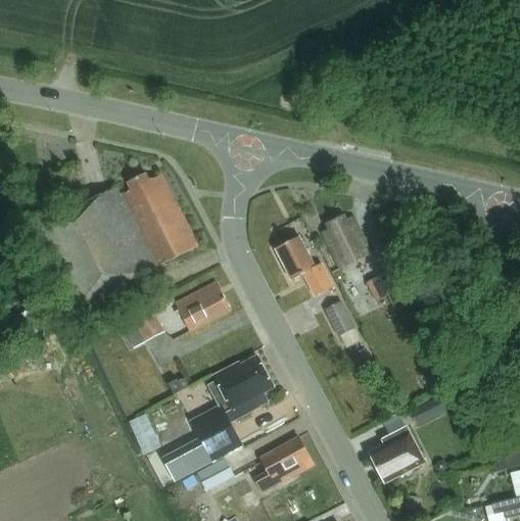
[(128,280),(167,261),(197,245),(160,173),(148,179),(145,173),(127,182),(131,189),(120,194),(116,186),(32,229),(72,306),(78,303),(86,320),(109,308),(101,292),(106,290),(113,303),(135,293),(128,280)]
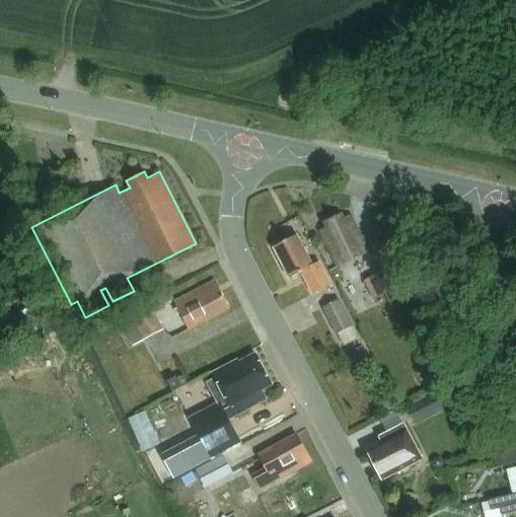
[(340,212),(323,220),(326,225),(319,229),(338,266),(367,250),(349,214),(343,218),(340,212)]
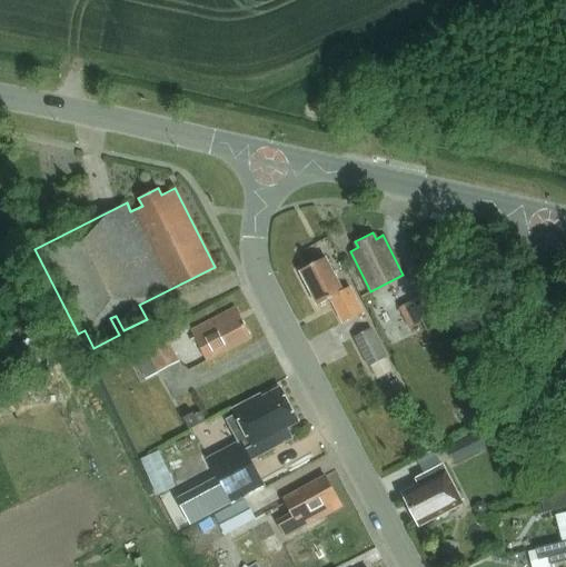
[(303,246),(310,261),(334,250),(326,235),(303,246)]
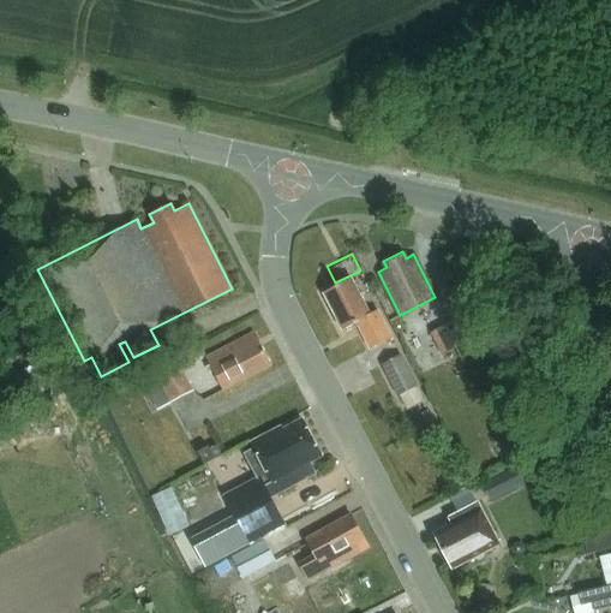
[(323,291),(331,307),(342,328),(357,321),(370,347),(390,337),(376,309),(369,313),(351,277),(323,291)]
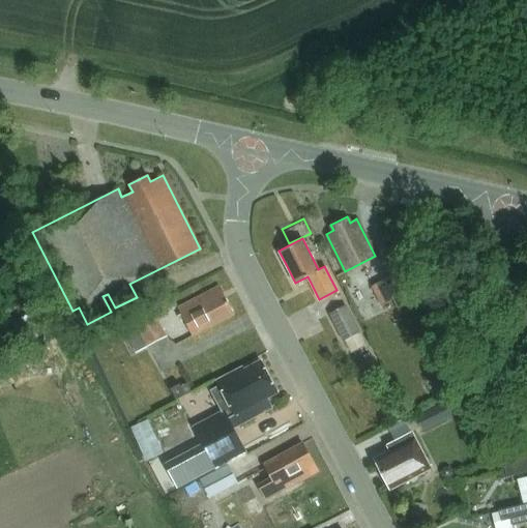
[(409,302),(394,271),(380,279),(381,280),(369,286),(378,304),(390,299),(396,309),(409,302)]
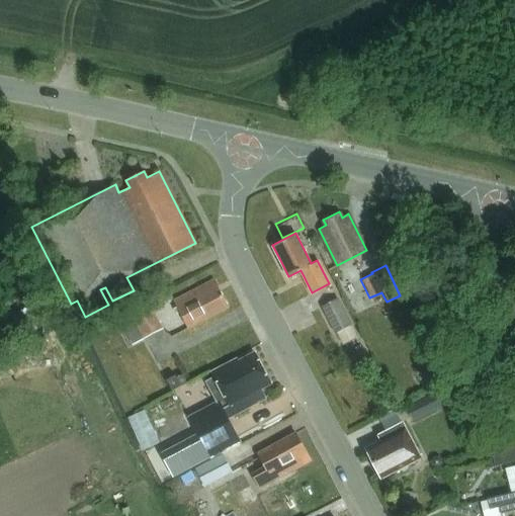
[(228,306),(213,278),(173,299),(187,327),(228,306)]
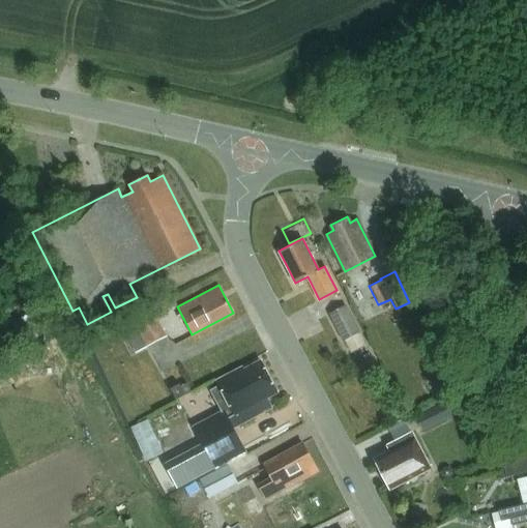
[(135,352),(167,335),(156,316),(177,305),(173,299),(121,327),(135,352)]
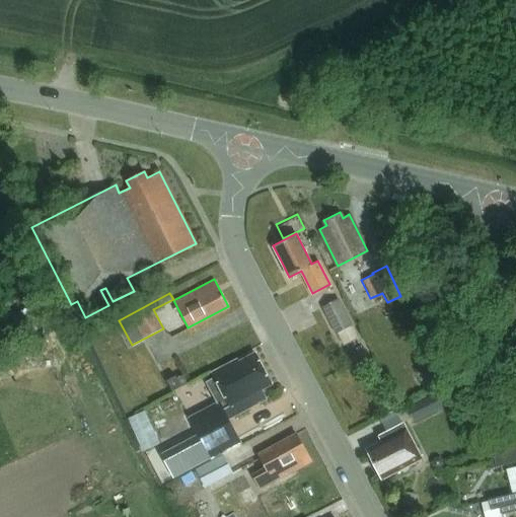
[(320,307),(334,330),(349,322),(337,298),(320,307)]
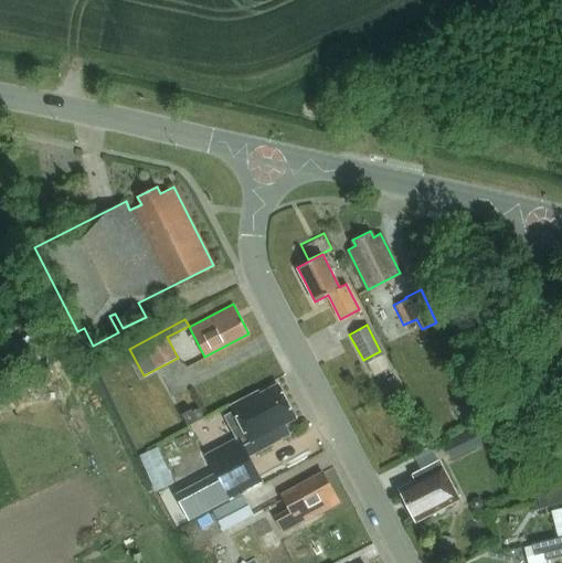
[(393,379),(385,382),(389,391),(398,386),(393,379)]
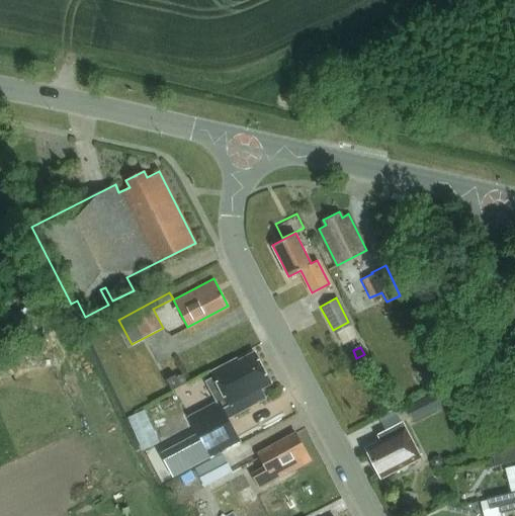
[(217,402),(189,416),(201,440),(206,449),(209,455),(210,456),(239,441),(227,418),(264,398),(260,389),(270,382),(254,352),(237,360),(236,358),(211,371),(215,376),(206,381),(217,402)]
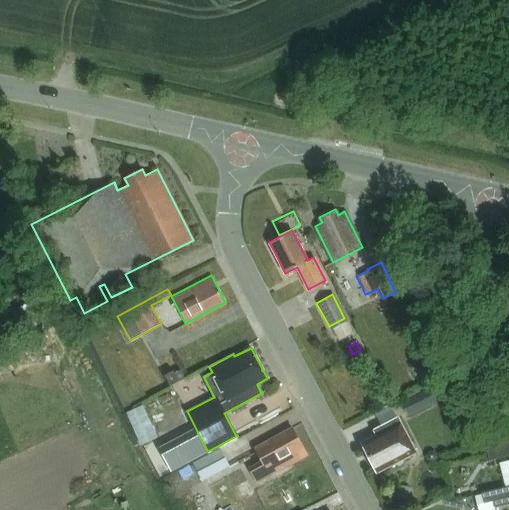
[(433,364),(418,370),(423,381),(437,375),(433,364)]
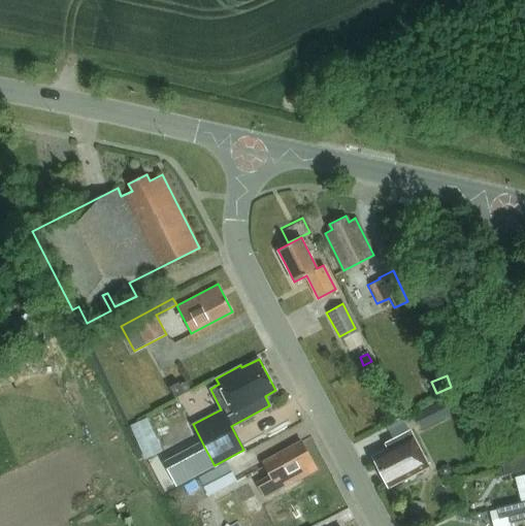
[(190,389),(186,381),(179,384),(178,382),(169,387),(174,397),(190,389)]
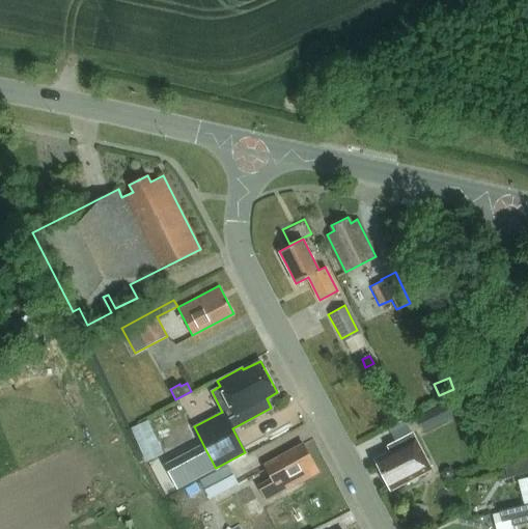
[(445,401),(414,416),(421,430),(452,416),(445,401)]
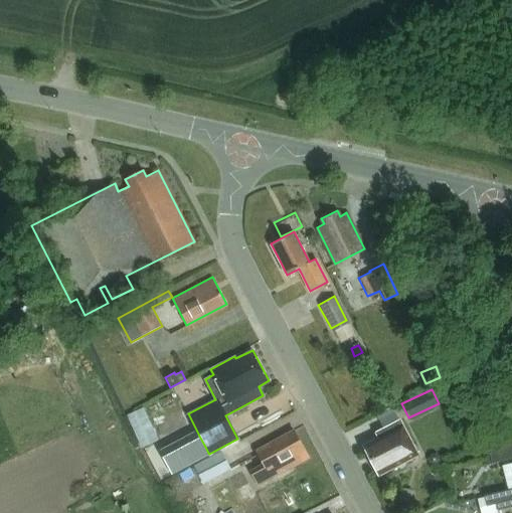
[(378,411),(385,425),(402,415),(394,401),(378,411)]
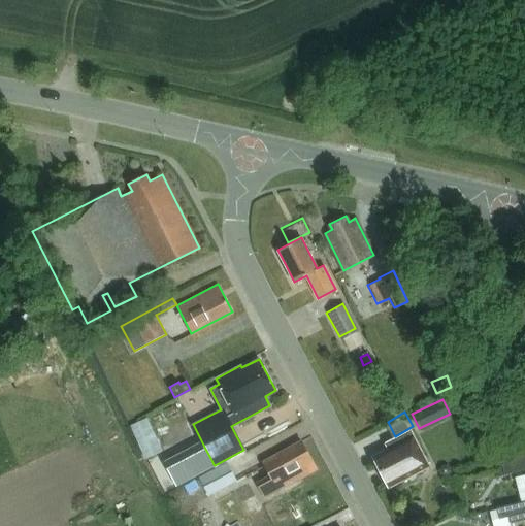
[(387,449),(371,456),(388,488),(429,466),(409,429),(392,439),(384,442),(387,449)]
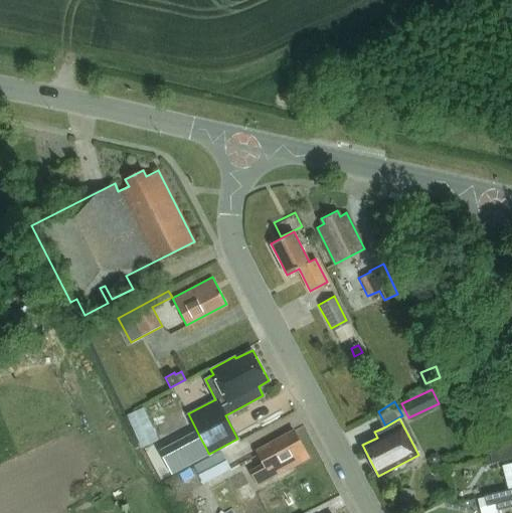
[(265,463),(250,471),(258,484),(308,457),(293,430),(270,442),(271,444),(258,451),(265,463)]
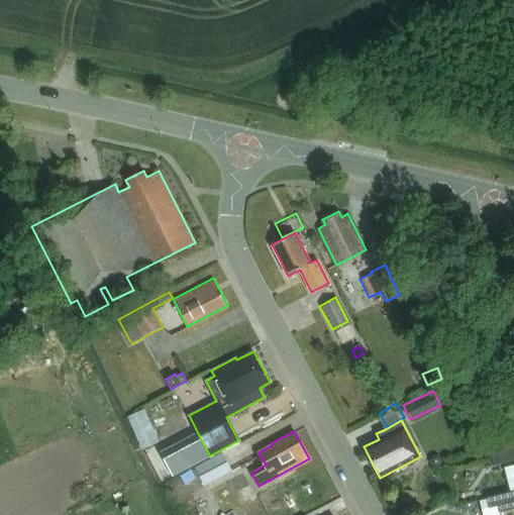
[(513,458),(513,449),(513,444),(488,451),(491,465),(513,458)]
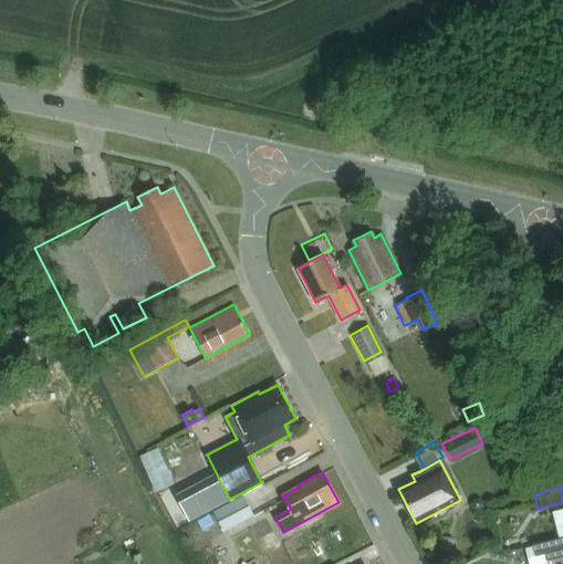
[(243,494),(212,511),(223,531),(254,514),(243,494)]
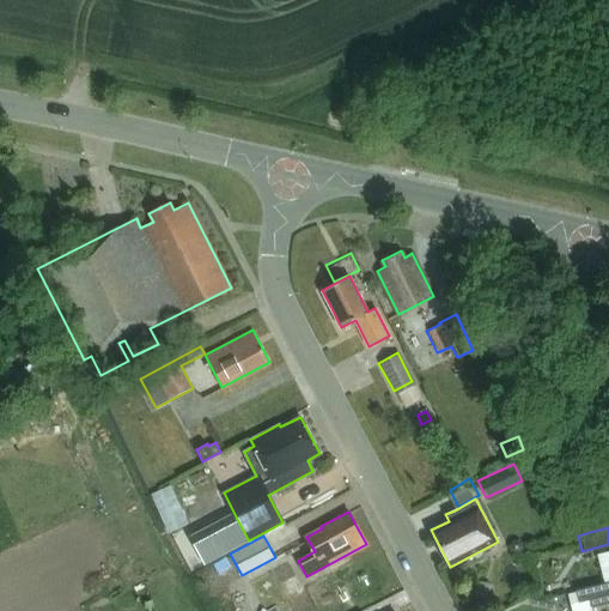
[(509,539),(506,544),(507,550),(512,554),(518,552),(519,551),(522,548),(522,546),(521,542),(516,538),(509,539)]
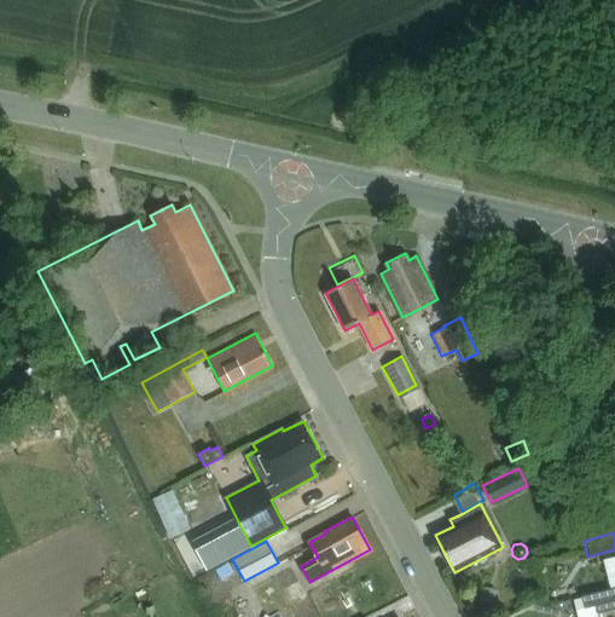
[(225,561),(214,569),(219,577),(230,570),(225,561)]
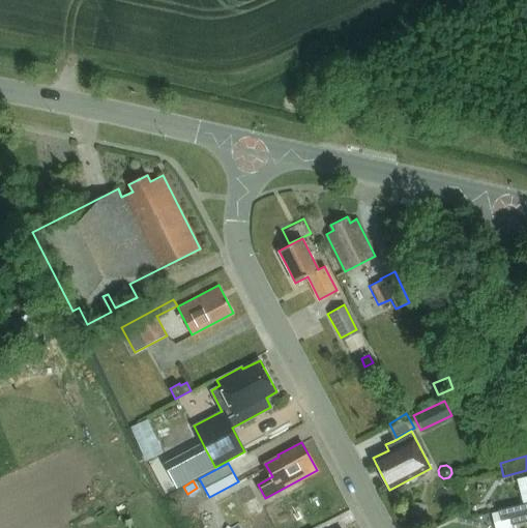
[(526,501),(521,503),(496,508),(496,510),(499,520),(507,518),(508,521),(509,521),(520,518),(526,516),(526,501)]
